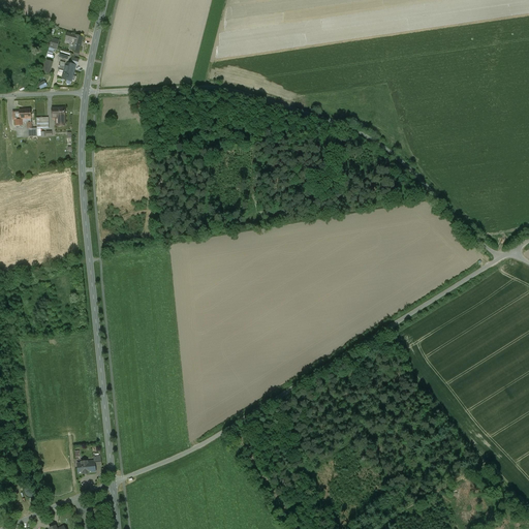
[(83,37),(67,33),(66,39),(74,41),(72,50),(80,52),(83,37)]
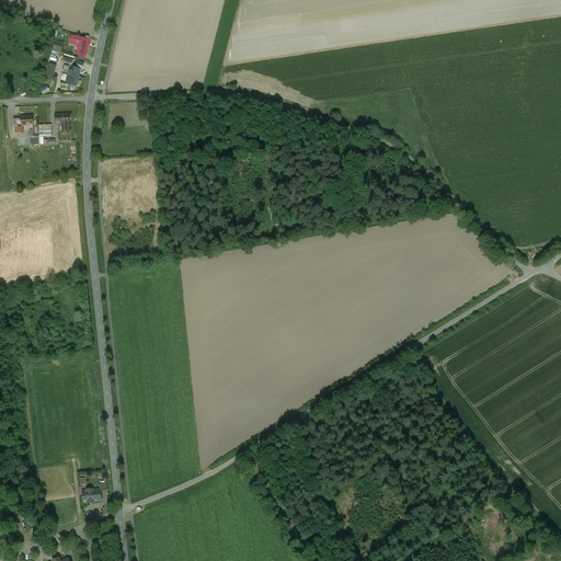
[(73,60),(64,57),(61,65),(64,66),(64,65),(70,67),(72,67),(73,60)]
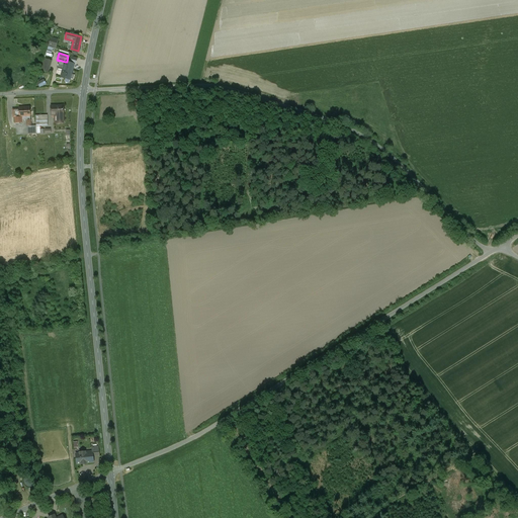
[(67,62),(65,62),(59,60),(59,61),(57,68),(63,70),(61,77),(70,80),(74,64),(67,62)]
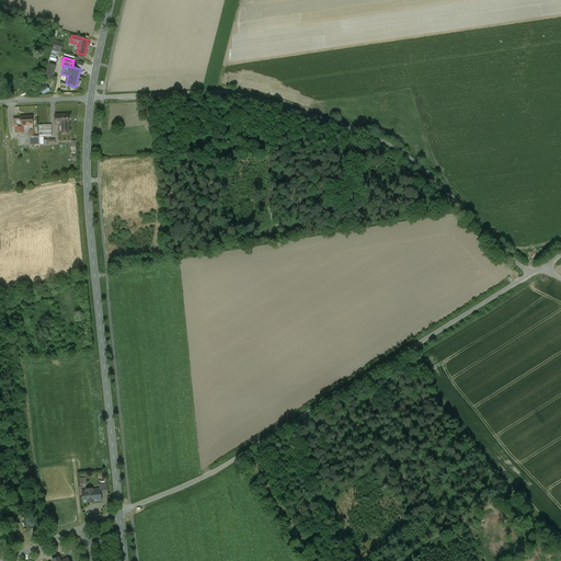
[(55,70),(46,68),(44,76),(52,78),(55,70)]
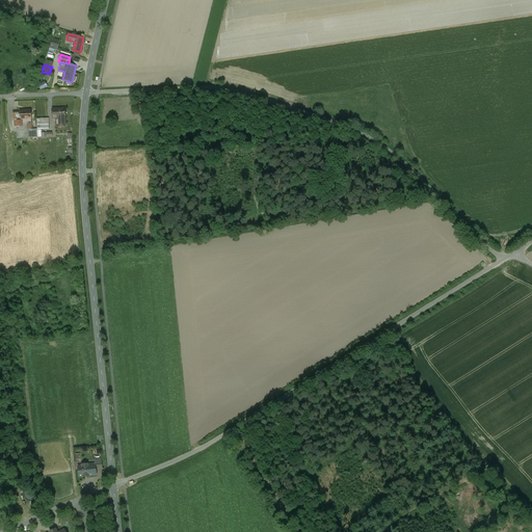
[(64,108),(52,108),(53,118),(58,117),(59,126),(65,126),(64,108)]
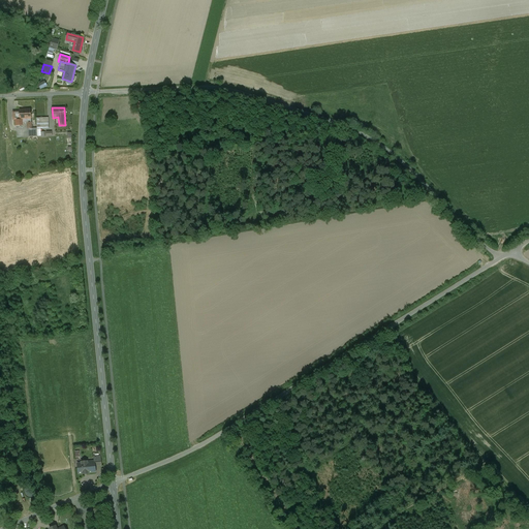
[(30,110),(20,110),(20,112),(20,119),(22,119),(31,118),(30,110)]
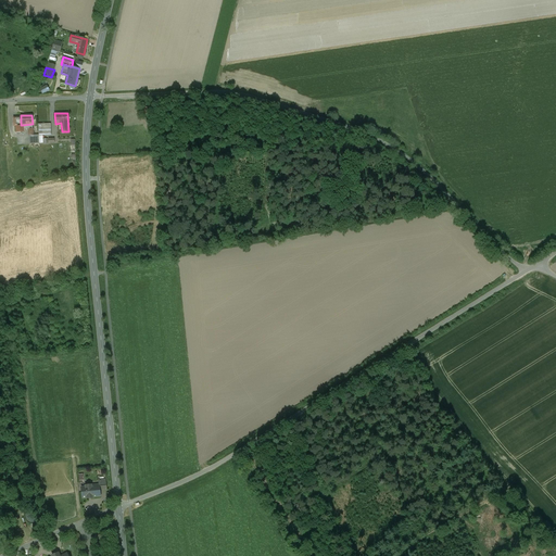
[(21,117),(14,117),(14,123),(16,123),(16,131),(24,131),(23,125),(21,125),(21,117)]
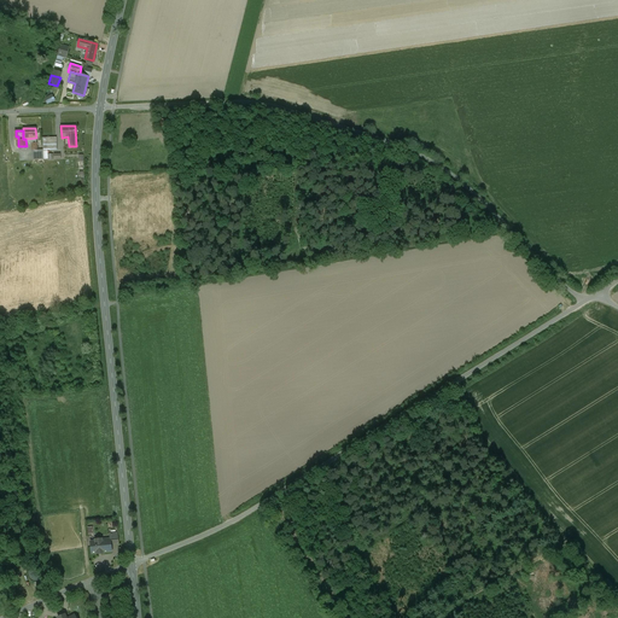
[(53,138),(42,138),(44,150),(54,150),(53,138)]
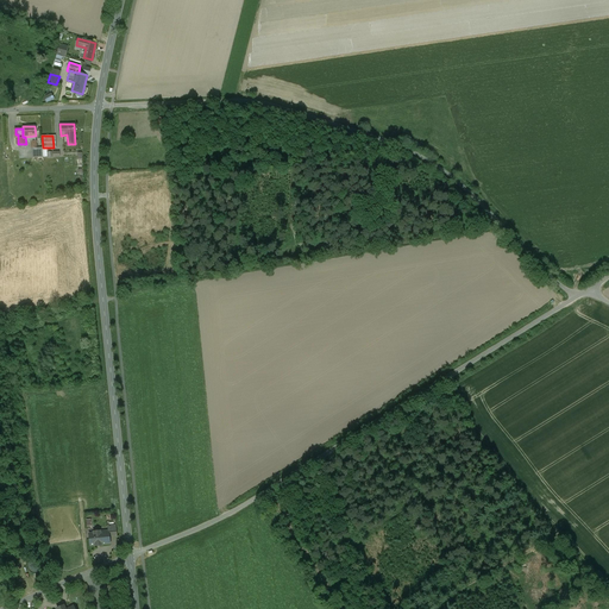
[(36,148),(32,148),(32,157),(43,157),(43,148),(37,148),(36,148)]
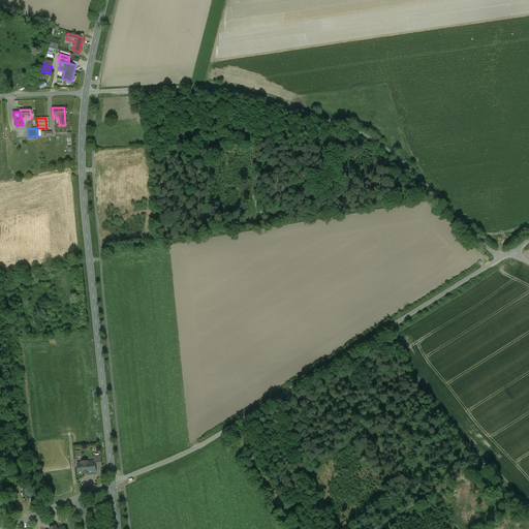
[(87,461),(81,462),(82,463),(78,464),(79,474),(82,473),(83,474),(88,473),(95,472),(95,465),(94,461),(87,462),(87,461)]
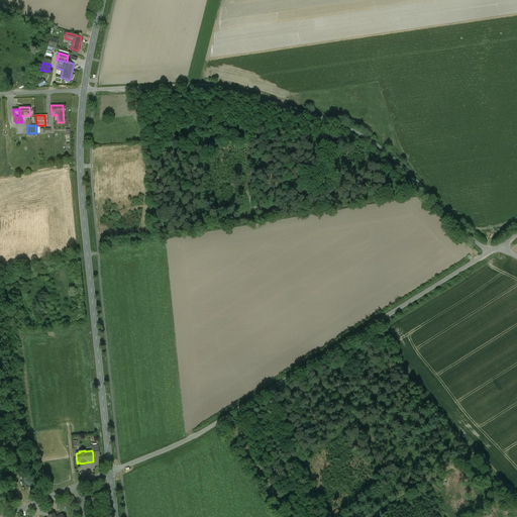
[(28,475),(27,476),(26,476),(25,476),(25,477),(24,477),(24,478),(23,479),(23,480),(23,481),(23,482),(23,483),(24,484),(25,485),(25,486),(26,486),(26,487),(27,487),(29,487),(30,487),(31,487),(32,486),(33,486),(33,485),(34,484),(34,483),(35,482),(35,481),(35,480),(34,479),(34,478),(33,477),(32,477),(32,476),(31,476),(29,475),(28,475)]
